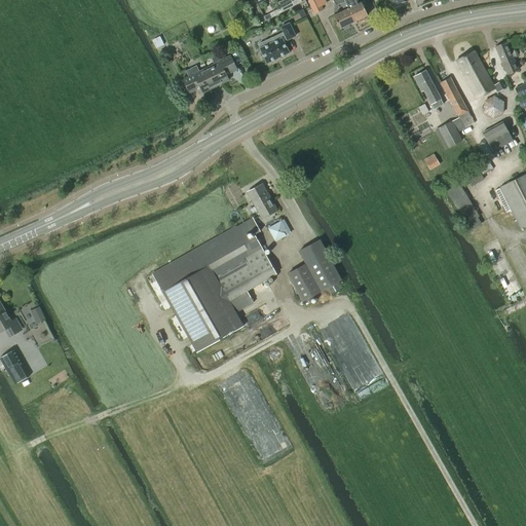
[(284,0),(278,3),(282,7),(280,8),(283,12),(294,6),(292,2),(286,5),(284,0)]
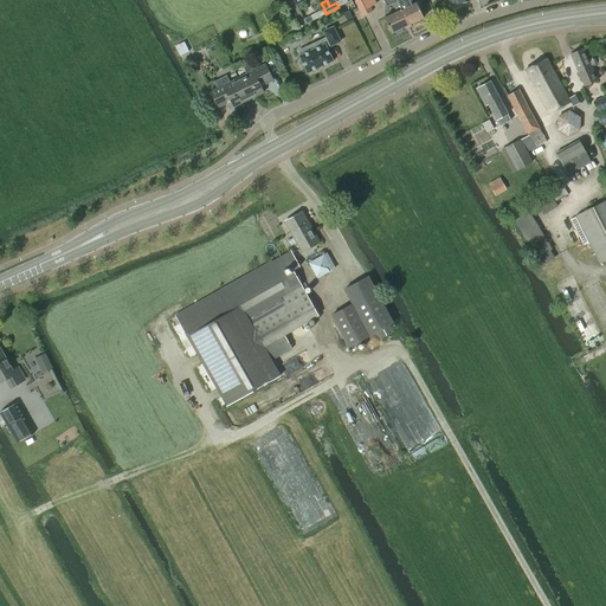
[(367,0),(356,0),(354,1),(362,17),(373,11),(367,0)]
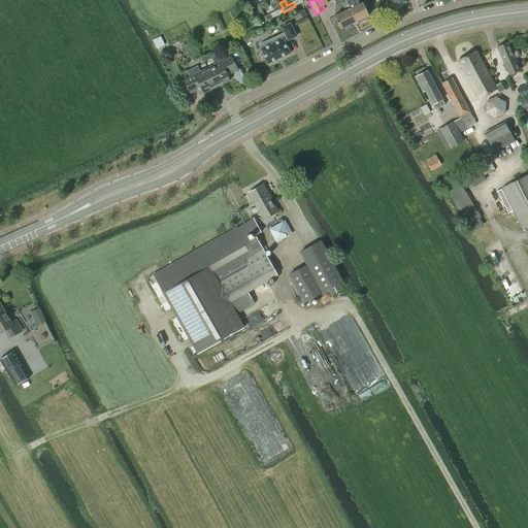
[(349,9),(343,0),(333,0),(337,6),(341,4),(344,9),(345,8),(347,10),(334,17),(341,29),(343,28),(345,30),(351,27),(350,25),(357,22),(350,9),(349,9)]
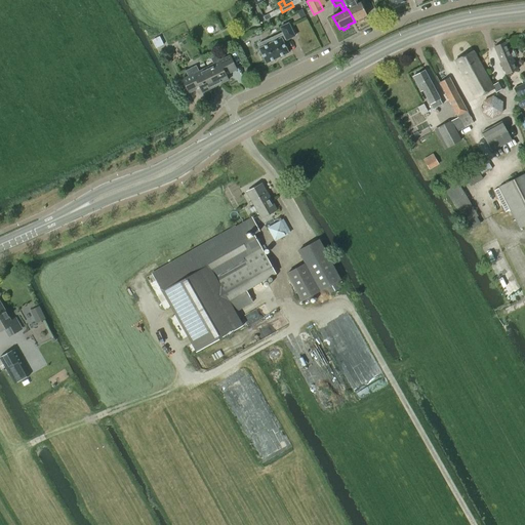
[(357,4),(354,0),(341,0),(347,9),(348,9),(355,22),(357,19),(359,22),(364,19),(364,16),(366,15),(360,3),(357,4)]
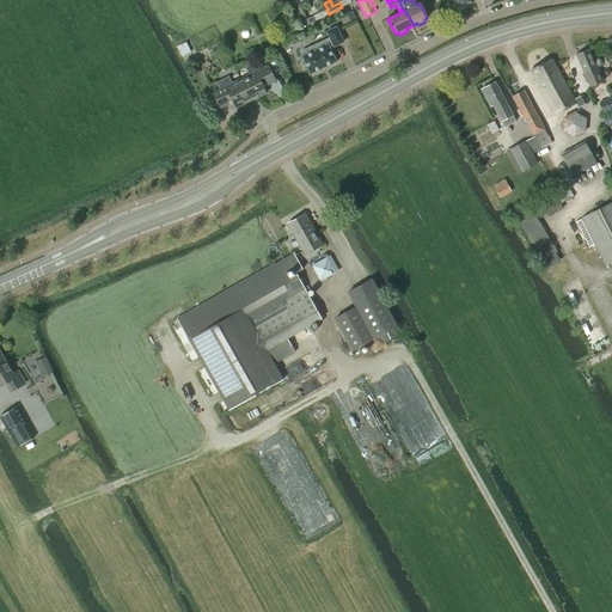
[(326,10),(314,17),(317,20),(329,14),(326,10)]
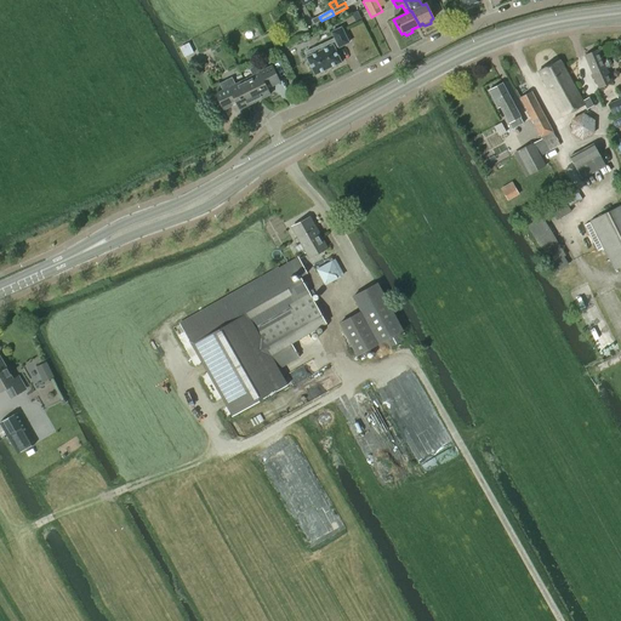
[(306,58),(314,75),(341,63),(334,49),(337,46),(339,47),(348,43),(341,28),(331,33),(335,39),(330,41),(330,44),(322,47),(323,50),(306,58)]
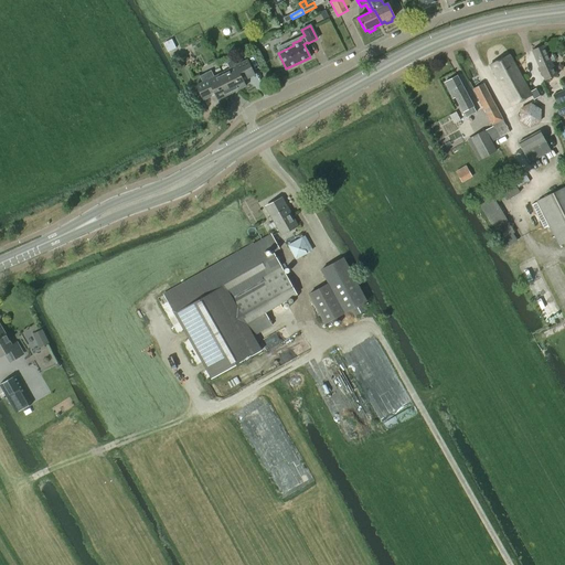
[(556,74),(551,63),(555,61),(555,59),(554,54),(552,53),(547,55),(543,45),(532,51),(544,80),(556,74)]
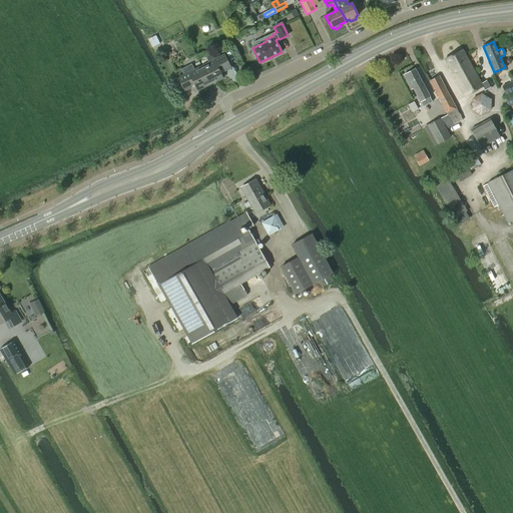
[(484,90),(490,87),(486,80),(481,83),(462,49),(444,59),(465,96),(482,87),(484,90)]
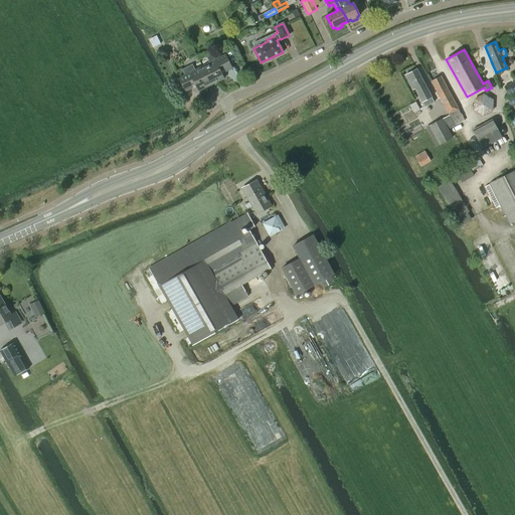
[(231,69),(225,55),(219,58),(217,52),(206,57),(209,63),(202,66),(211,86),(223,78),(221,74),(231,69)]
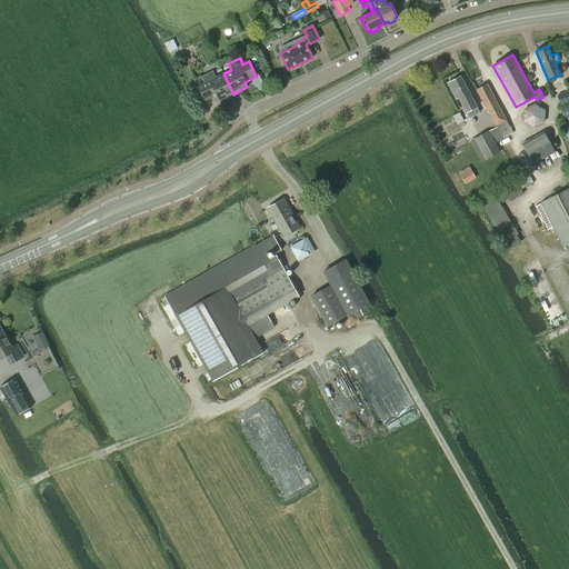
[(233,95),(223,73),(215,78),(212,71),(200,77),(203,83),(197,86),(205,101),(217,96),(219,101),(233,95)]
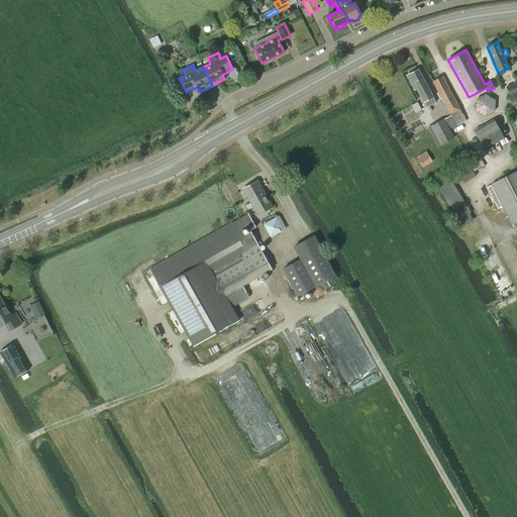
[(426,107),(435,102),(432,97),(418,70),(407,76),(414,90),(416,89),(423,102),(426,107)]
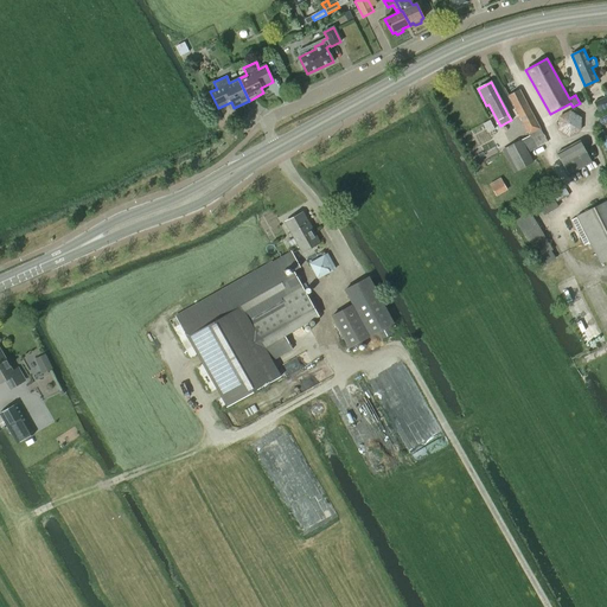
[(511,103),(530,136),(529,136),(535,149),(548,142),(519,90),(508,96),(511,103)]
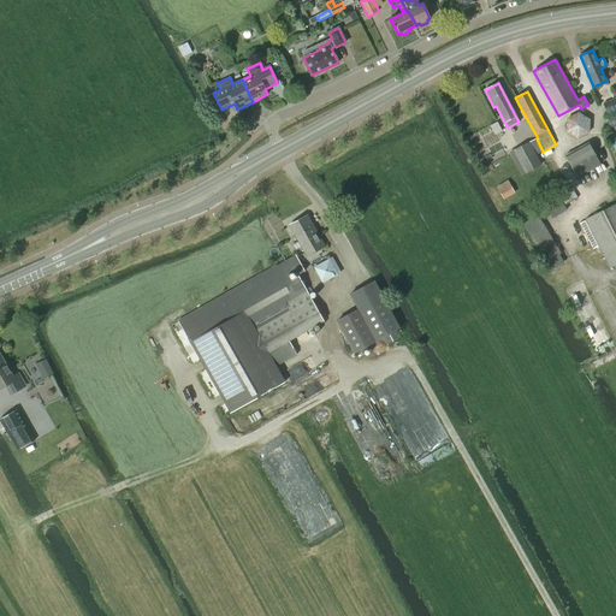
[(606,114),(615,110),(615,98),(602,104),(606,114)]
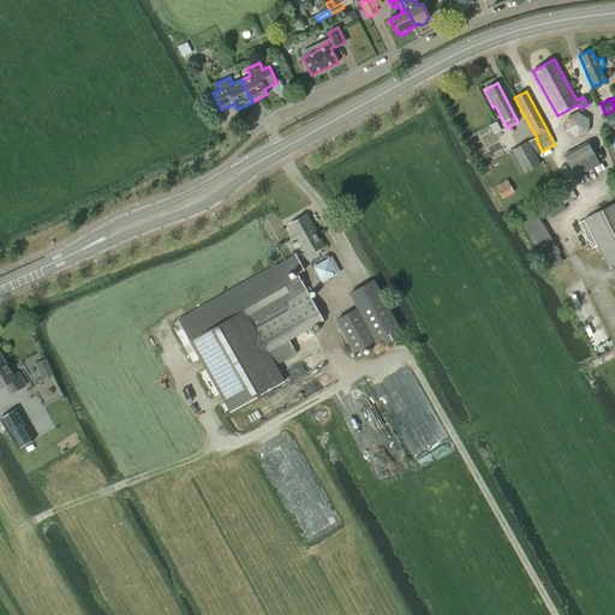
[(577,112),(566,119),(565,132),(575,139),(589,133),(589,119),(577,112)]
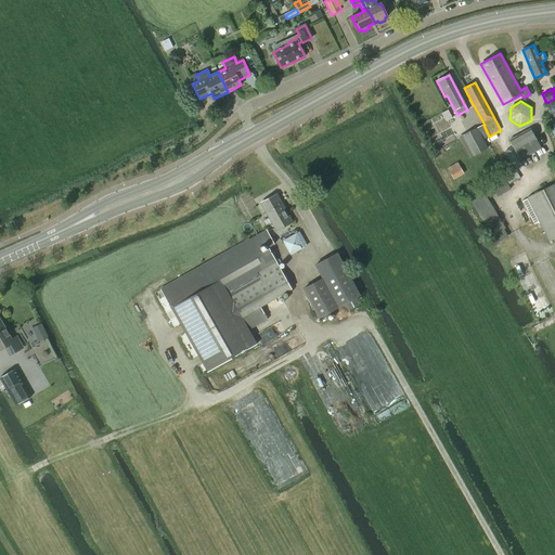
[(489,137),(483,125),(476,128),(462,137),(473,156),(487,149),(482,140),(489,137)]
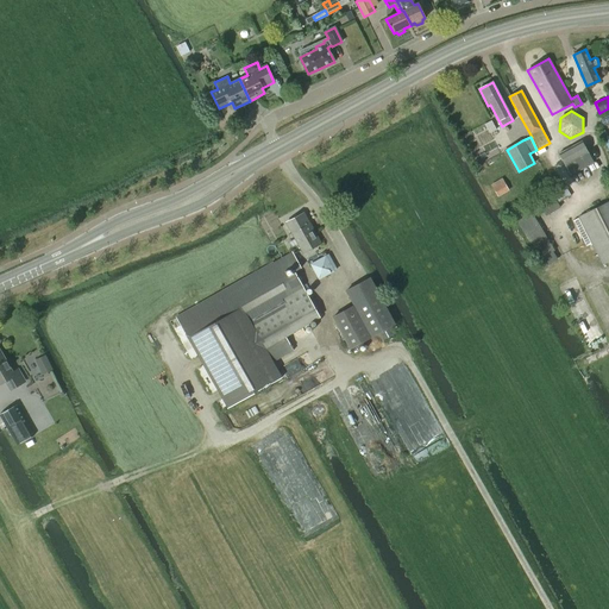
[(570,175),(594,163),(582,142),(558,154),(570,175)]
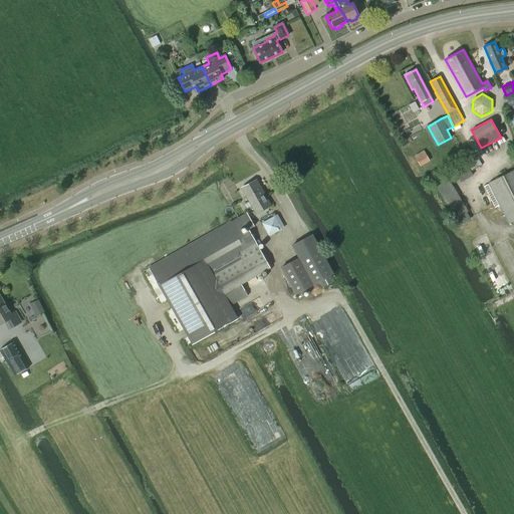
[(508,224),(513,220),(513,170),(488,183),(508,224)]
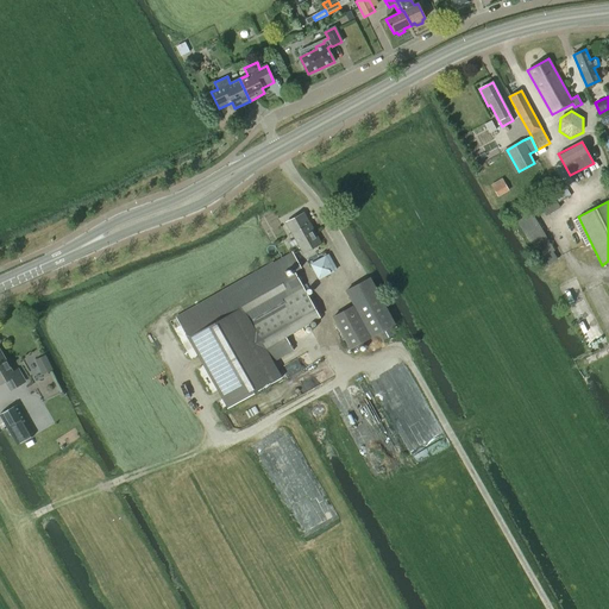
[(538,258),(553,249),(529,209),(514,218),(538,258)]
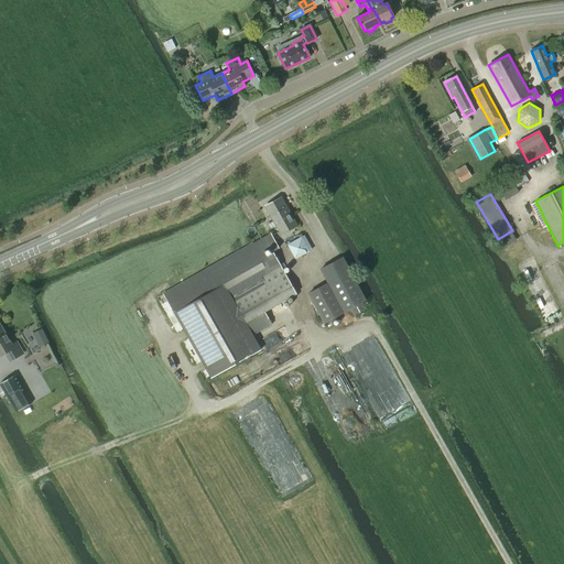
[(280,235),(297,226),(282,197),(264,206),(280,235)]
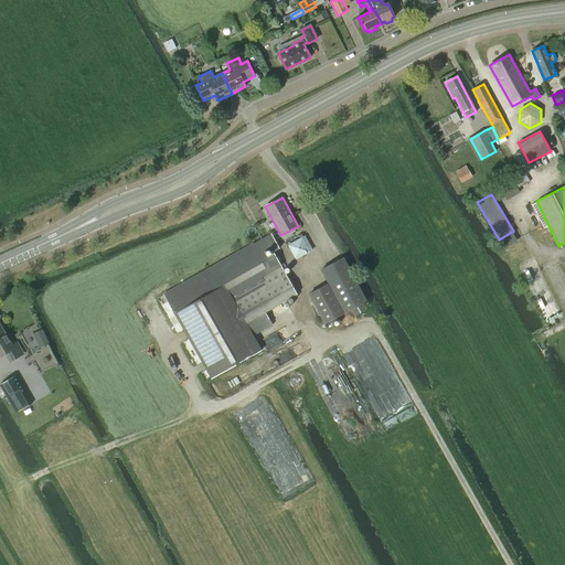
[(279,248),(270,234),(254,244),(253,243),(162,294),(211,379),(262,350),(254,336),(273,324),(263,309),(295,291),(286,276),(273,253),(279,248)]
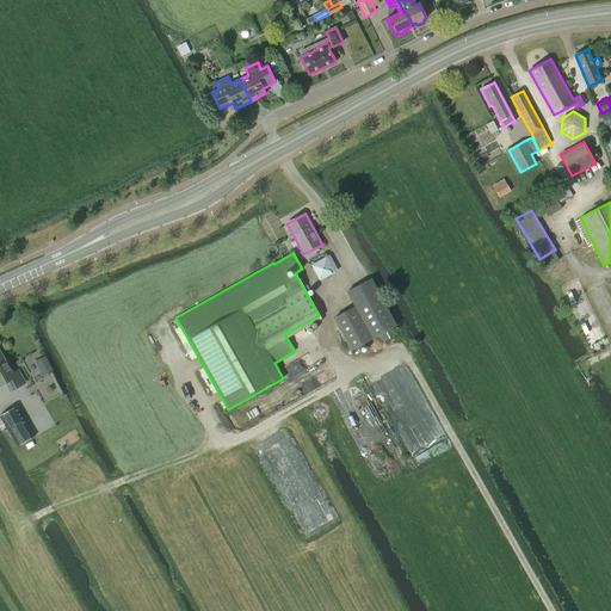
[(320,281),(334,272),(326,258),(312,265),(320,281)]
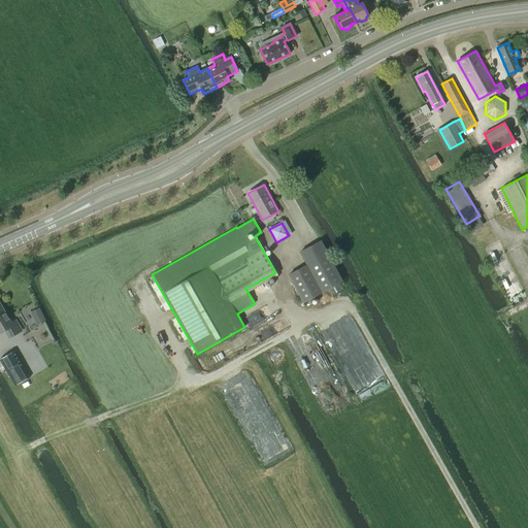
[(342,283),(320,241),(299,253),(306,265),(289,275),(303,303),(328,290),(331,295),(340,290),(337,285),(342,283)]
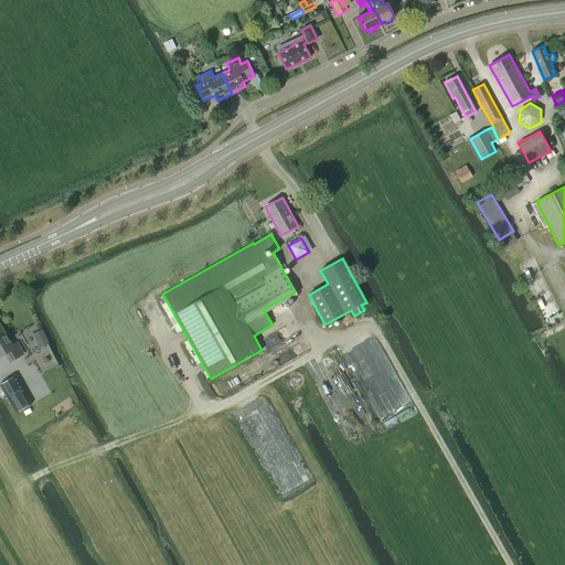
[(9,362),(23,354),(17,343),(11,345),(0,326),(0,356),(4,354),(9,362)]
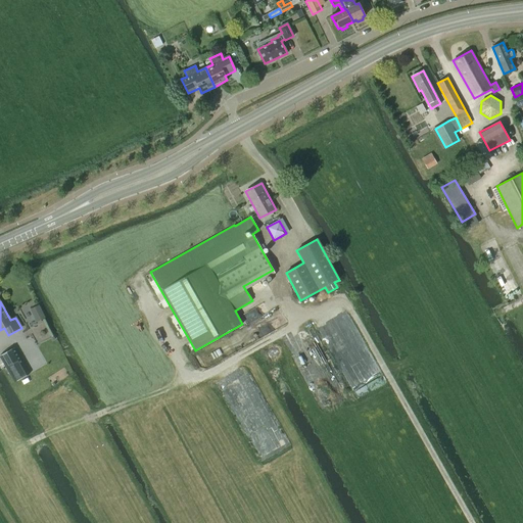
[(39,304),(32,308),(35,314),(42,311),(39,304)]
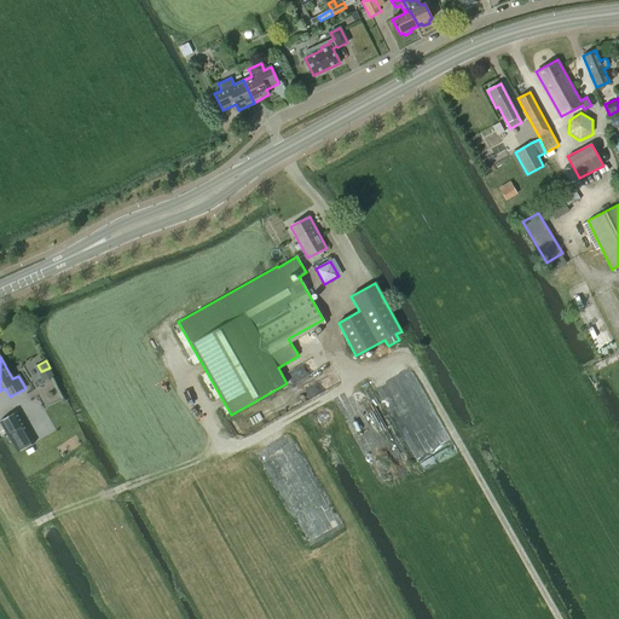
[(17,411),(0,421),(7,434),(18,452),(35,443),(17,411)]
